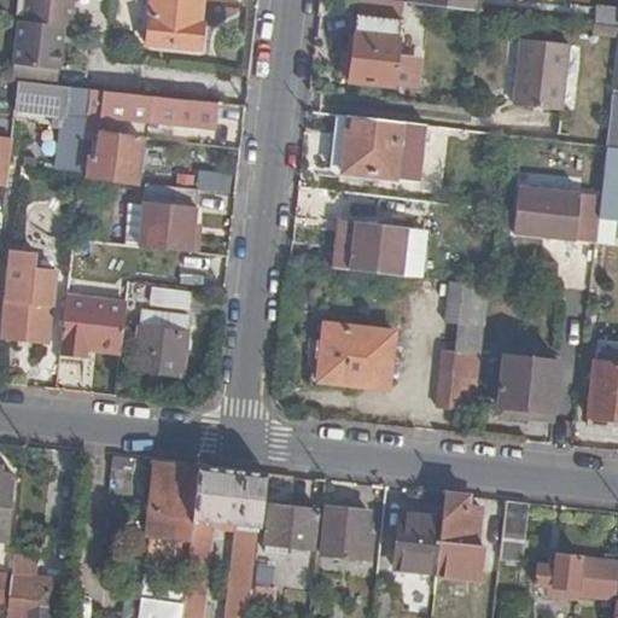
[(21,22),(15,81),(19,82),(59,86),(66,27),(71,27),(74,0),(29,0),(27,22),(21,22)]
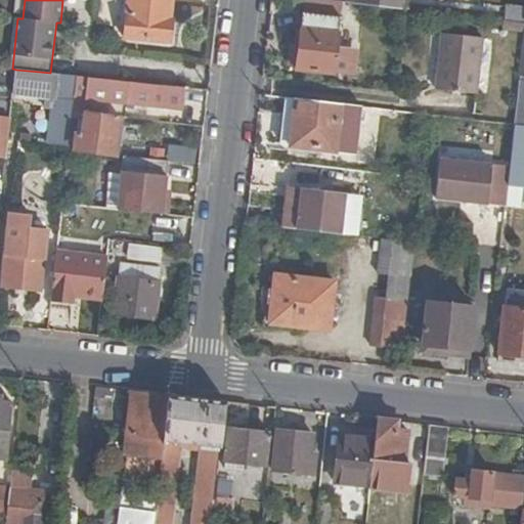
[(170,22),(172,0),(129,0),(126,38),(170,43),(172,22),(170,22)]
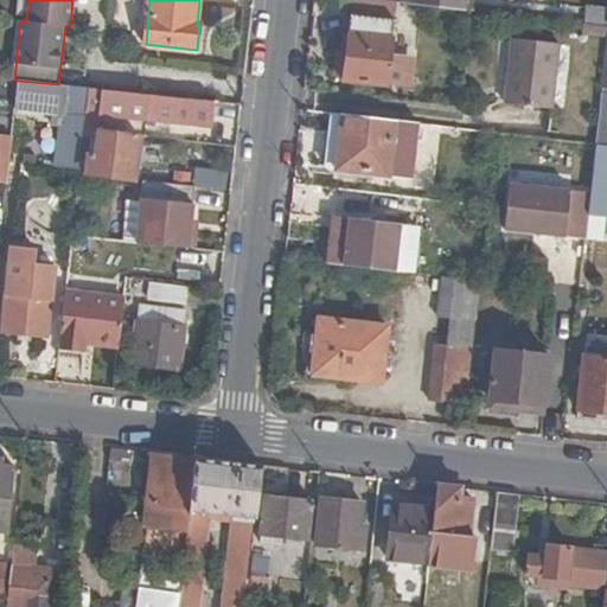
[(374,0),(355,0),(353,18),(397,21),(400,4),(374,0)]
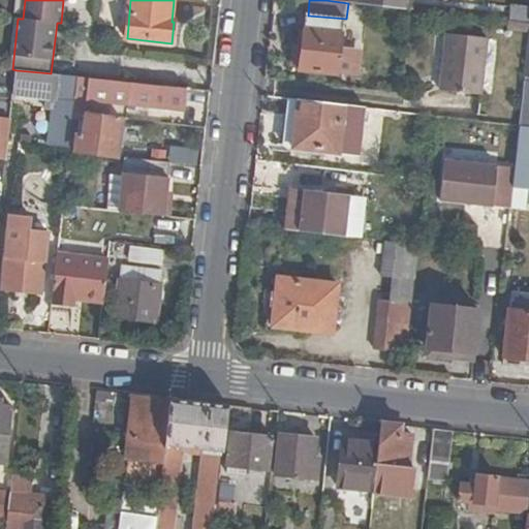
[(403,0),(354,0),(354,3),(403,9),(403,0)]
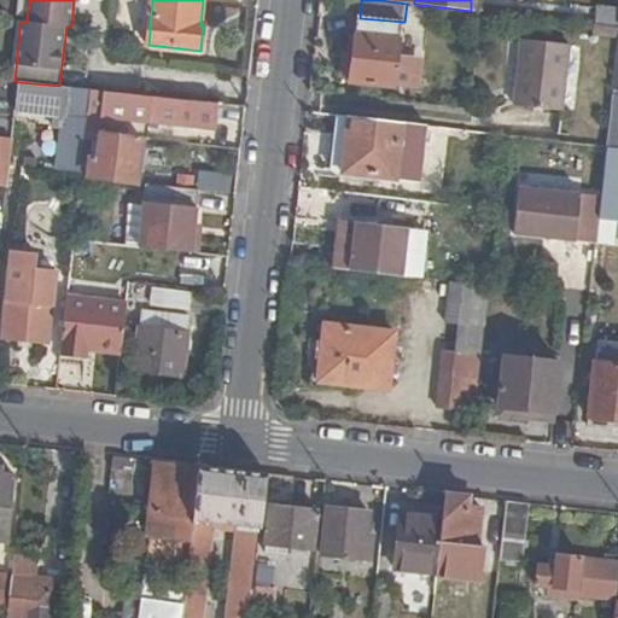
[(613,35),(614,7),(593,6),(592,34),(613,35)]
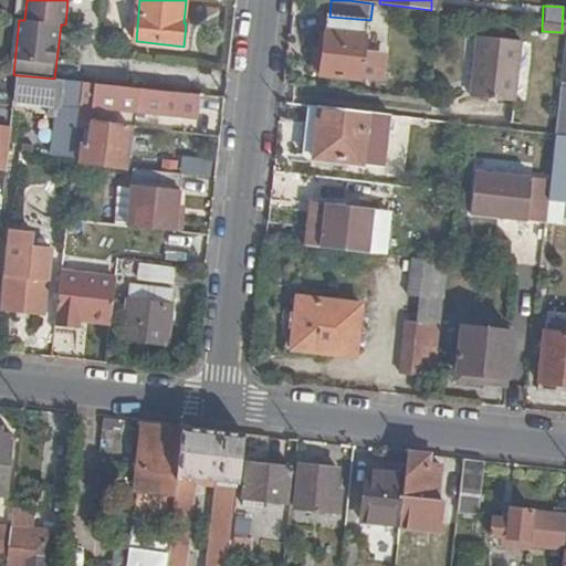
[(370,20),(329,17),(325,58),(321,58),(320,72),(324,73),(323,77),(364,82),(368,40),(388,42),(390,22),(370,20)]
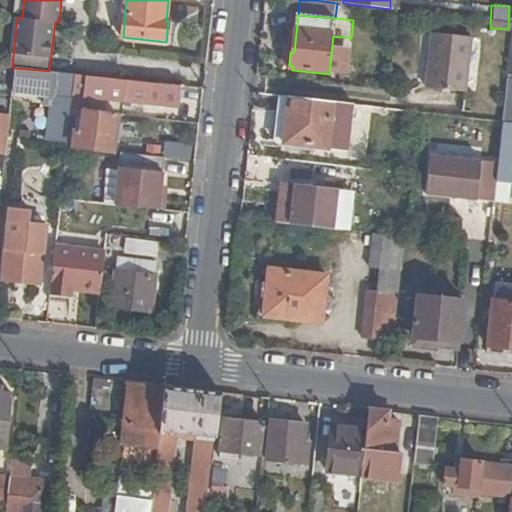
[(452,18),(445,34),(468,36),(470,19),(452,18)]
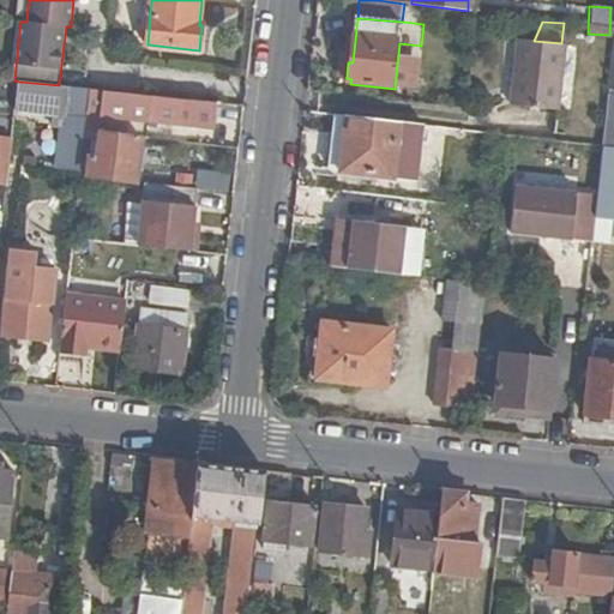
[(62,127),(58,169),(82,172),(88,119),(88,118),(91,89),(70,86),(59,85),(19,82),(17,101),(16,112),(55,115),(54,126),(62,127)]
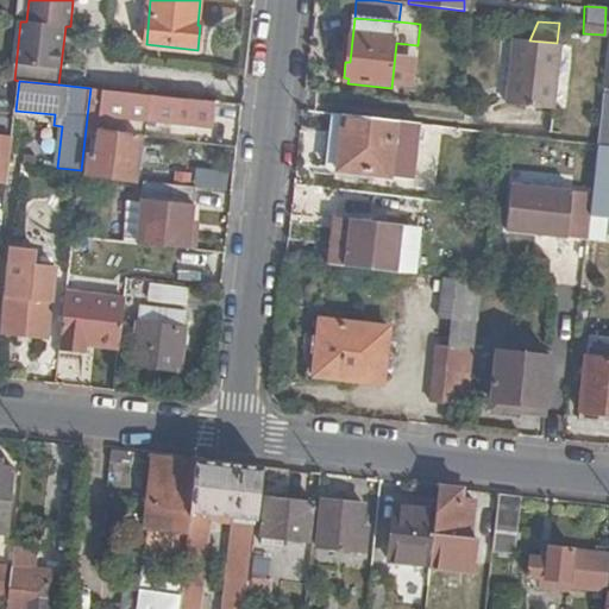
[(215,131),(219,104),(90,88),(87,117),(215,131)]
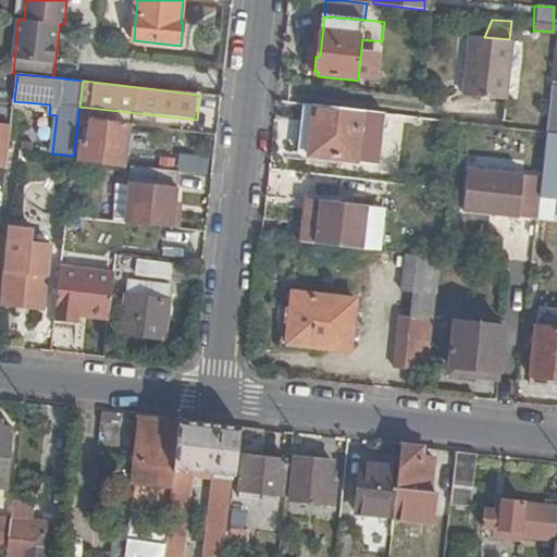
[(556,93),(552,93),(546,135),(556,135),(556,93)]
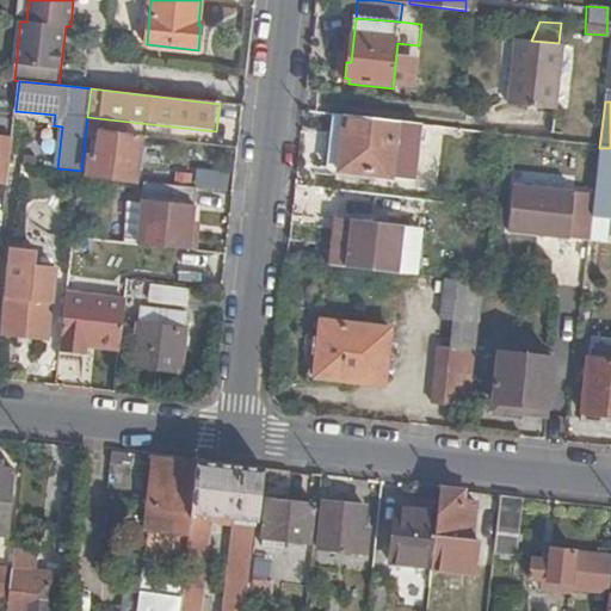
[(423,127),(346,117),(340,172),(417,181),(423,127)]
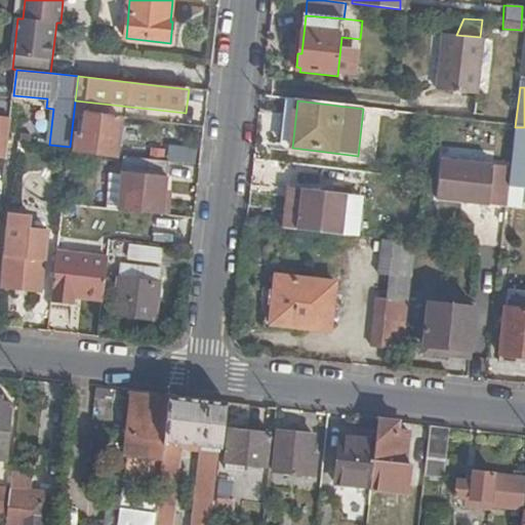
[(122,118),(87,115),(86,122),(80,121),(77,150),(118,154),(122,118)]
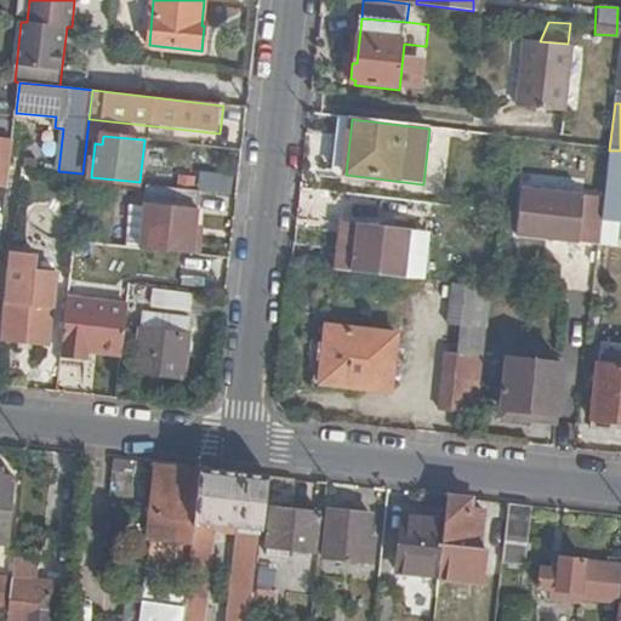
[(231,193),(232,174),(198,172),(197,191),(231,193)]
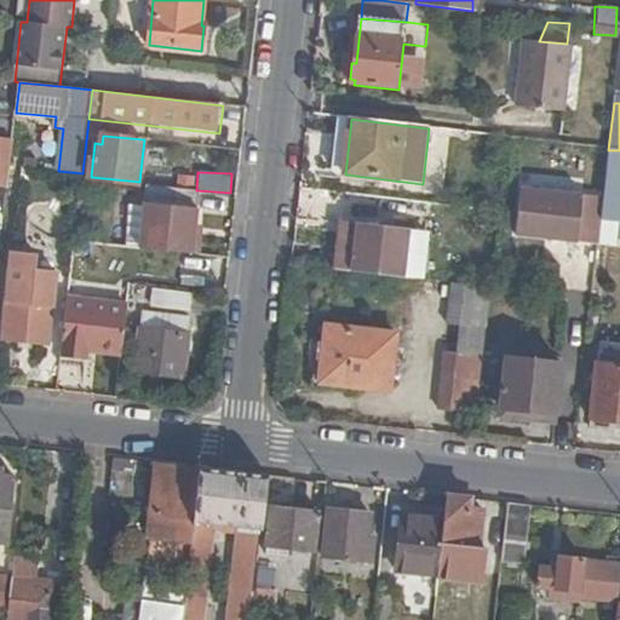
[(578,244),(583,197),(521,189),(515,236),(578,244)]
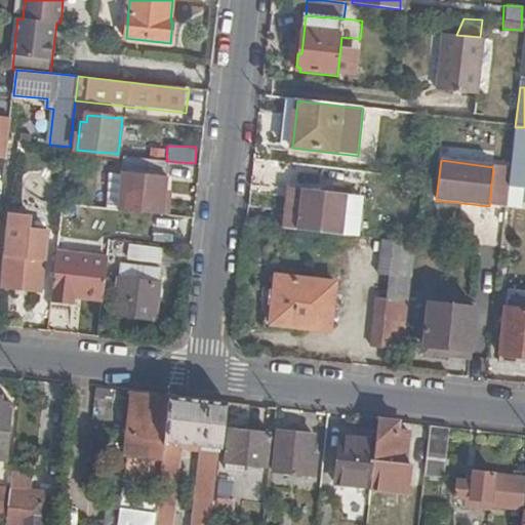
[(169,176),(123,171),(119,210),(165,214),(169,176)]
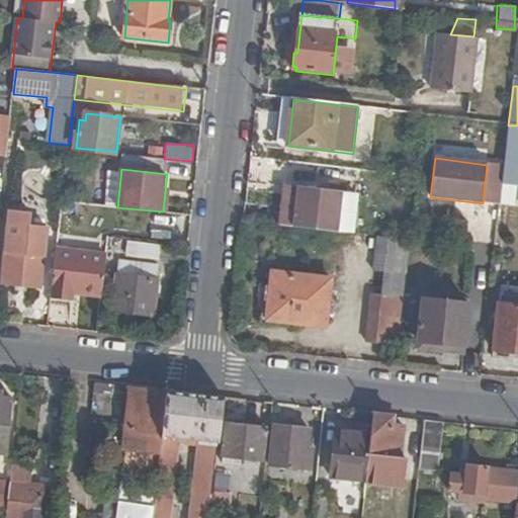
[(294,188),(290,228),(296,228),(300,188),(294,188)]
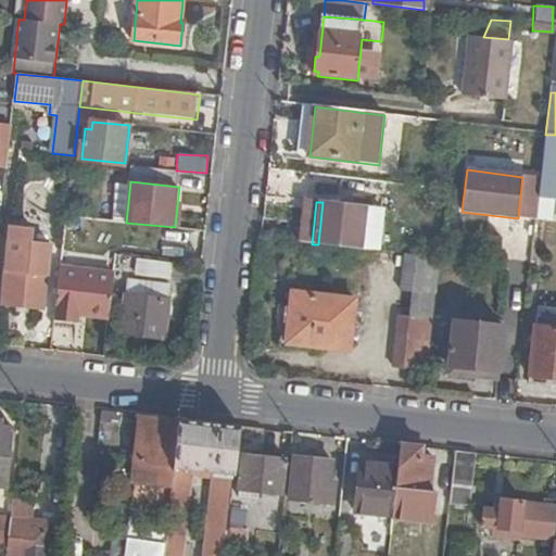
[(323,202),(318,244),(365,250),(368,209),(323,202)]
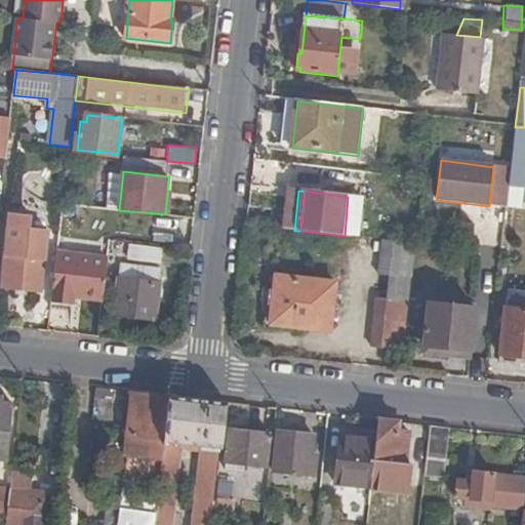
[(34,217),(10,215),(3,288),(42,291),(48,231),(33,230),(34,217)]
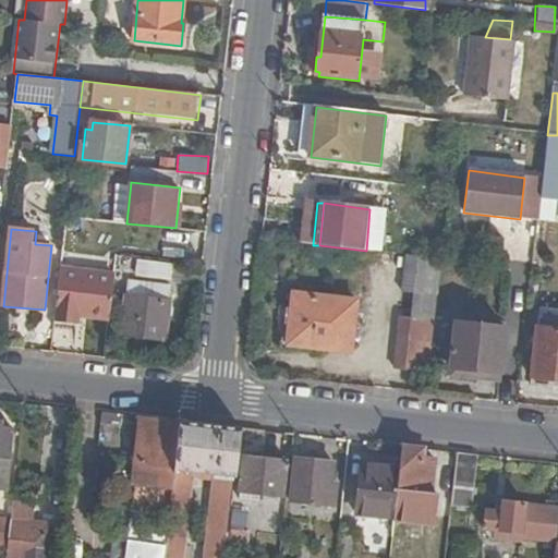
[(136,267),(137,257),(118,255),(117,265),(136,267)]
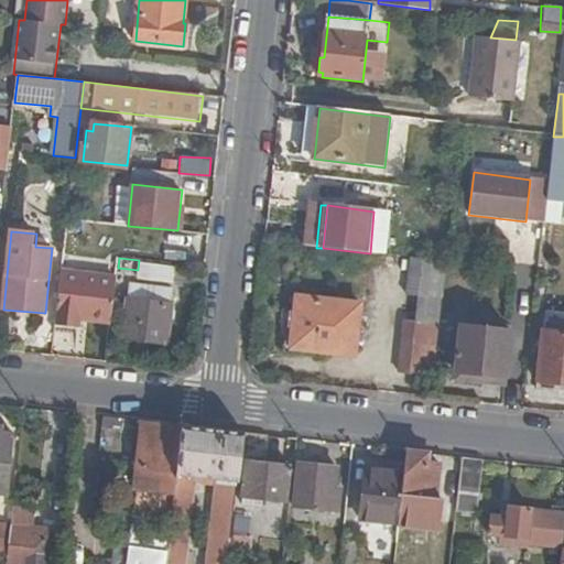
[(414,261),(407,283),(398,375),(433,377),(446,263),(414,261)]
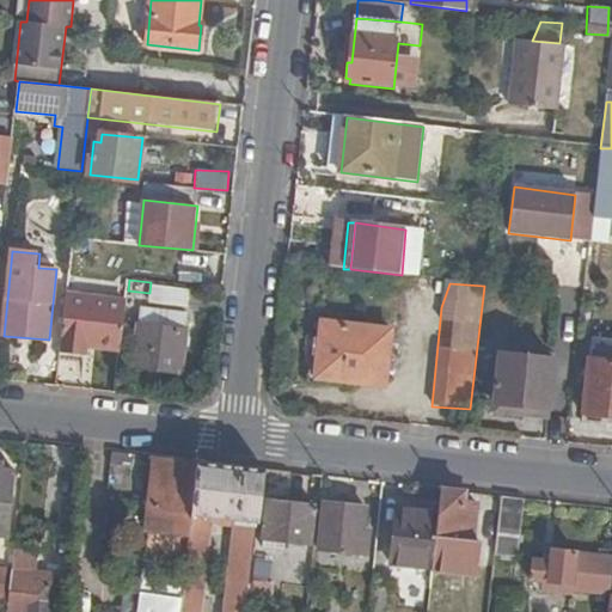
[(193,289),(154,285),(152,303),(190,307),(193,289)]
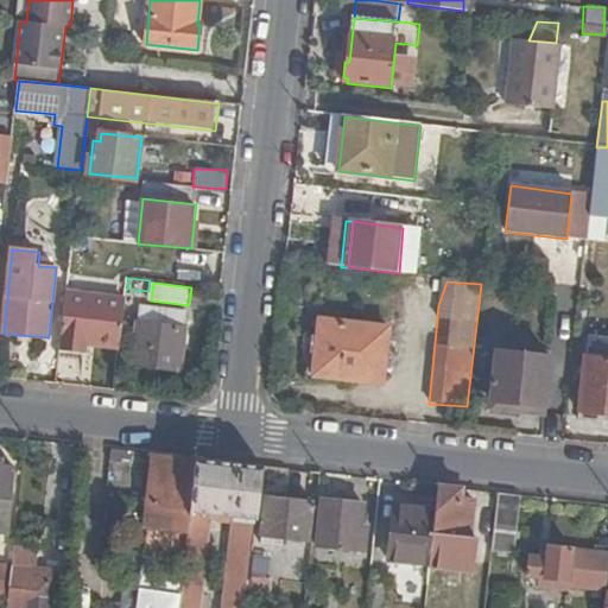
[(86,343),(121,346),(126,301),(67,296),(61,349),(86,352),(86,343)]
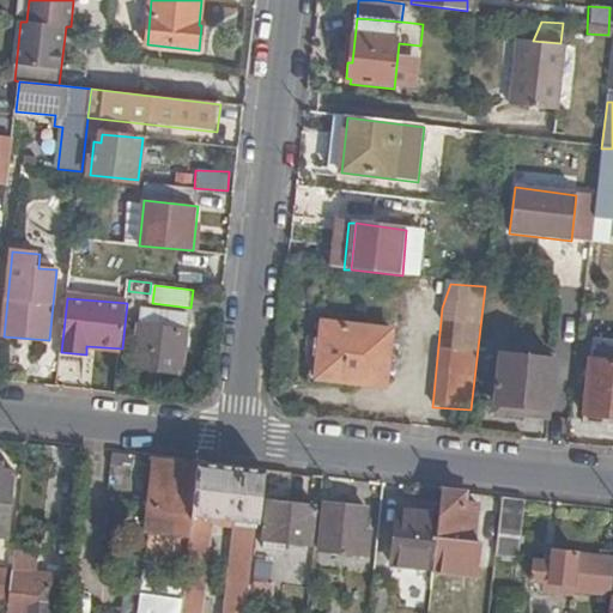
[(188,314),(144,309),(138,368),(182,372),(188,314)]
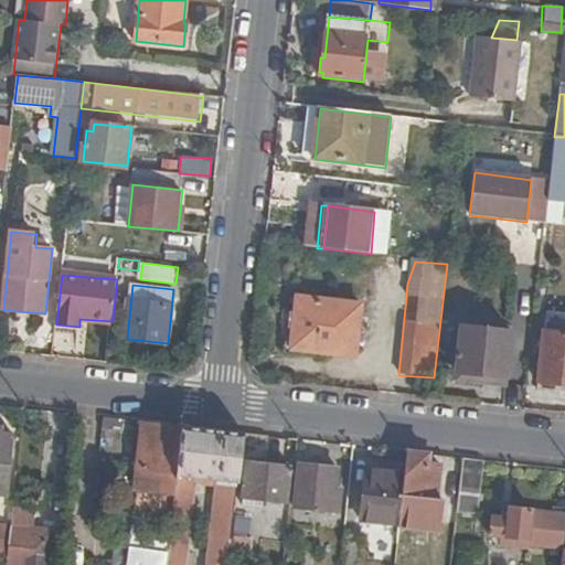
[(358,358),(363,305),(298,298),(294,351),(358,358)]
